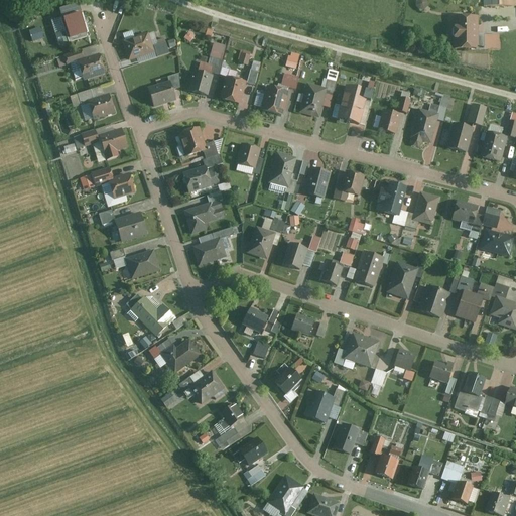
[(427,0),(419,0),(418,1),(419,6),(422,8),(428,6),(427,0)]
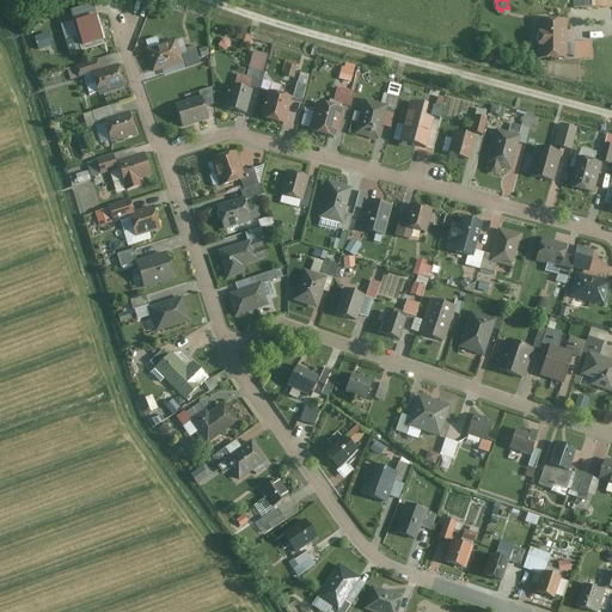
[(97,14),(93,6),(72,13),(80,35),(67,40),(73,56),(110,43),(101,13),(97,14)]
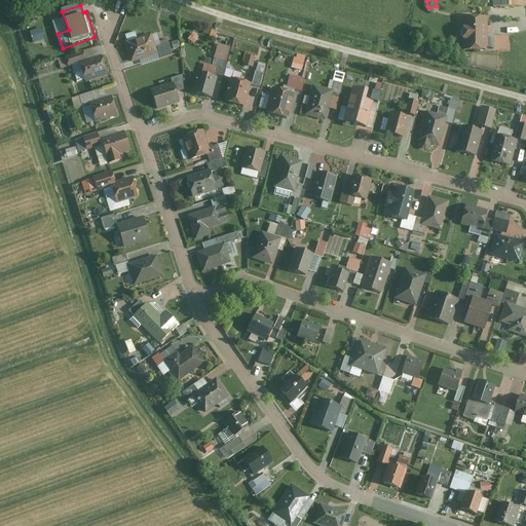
[(487,14),(463,13),(462,49),(512,50),(512,35),(487,34),(487,14)]
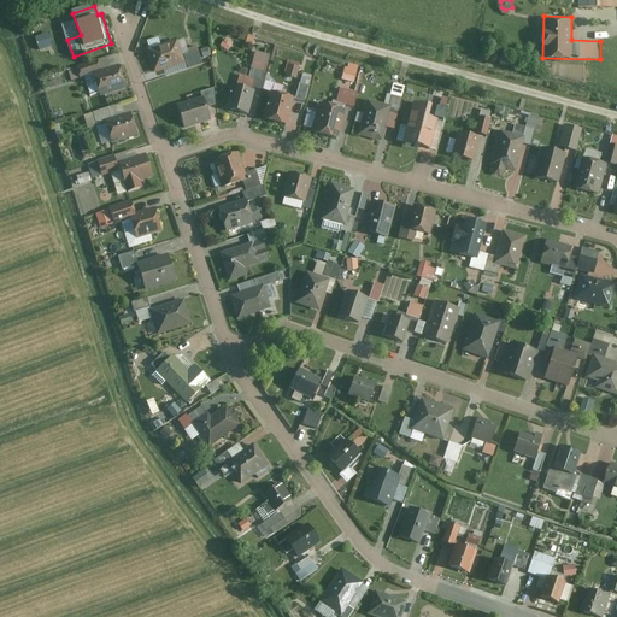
[(178,37),(147,50),(157,71),(186,60),(189,69),(204,63),(199,50),(184,54),(178,37)]
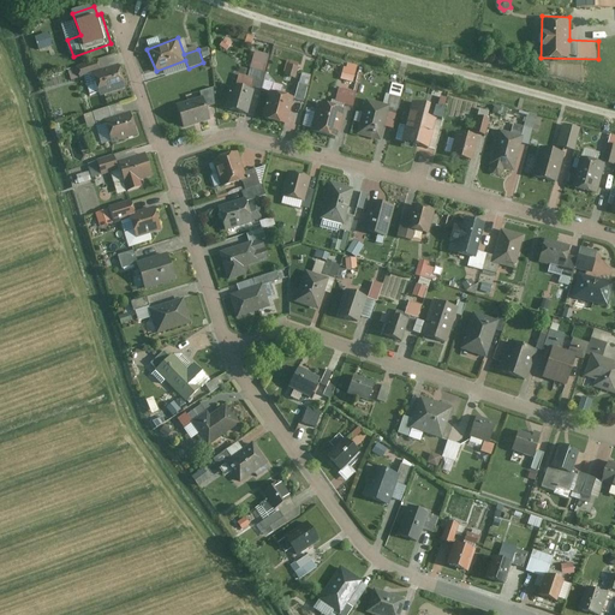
[(232,43),(226,39),(221,46),(227,49),(232,43)]
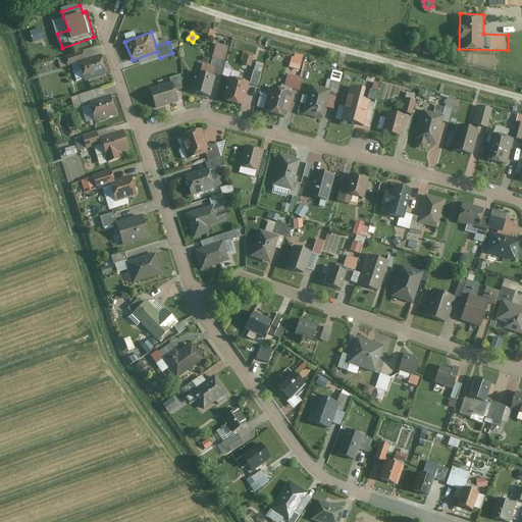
[(223,75),(225,68),(231,46),(218,43),(212,63),(203,61),(200,71),(197,70),(192,90),(209,95),(215,72),(223,75)]
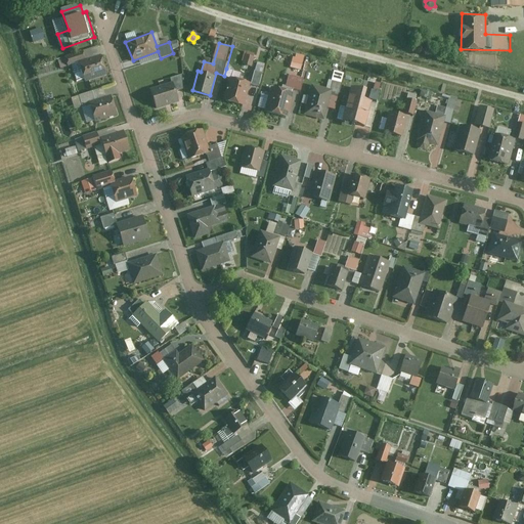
[(84,50),(67,55),(57,58),(60,69),(81,62),(87,80),(111,72),(104,54),(87,59),(84,50)]
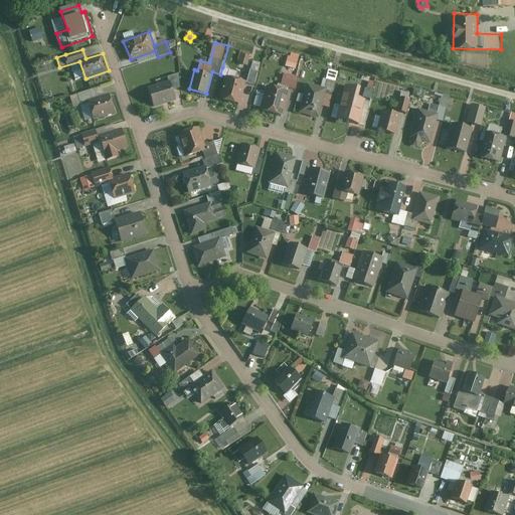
[(292,51),(288,65),(299,68),(302,53),(292,51)]
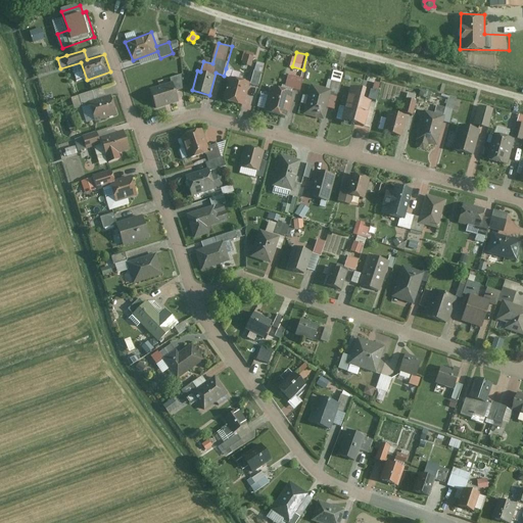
[(253,57),(246,55),(243,64),(250,66),(253,57)]
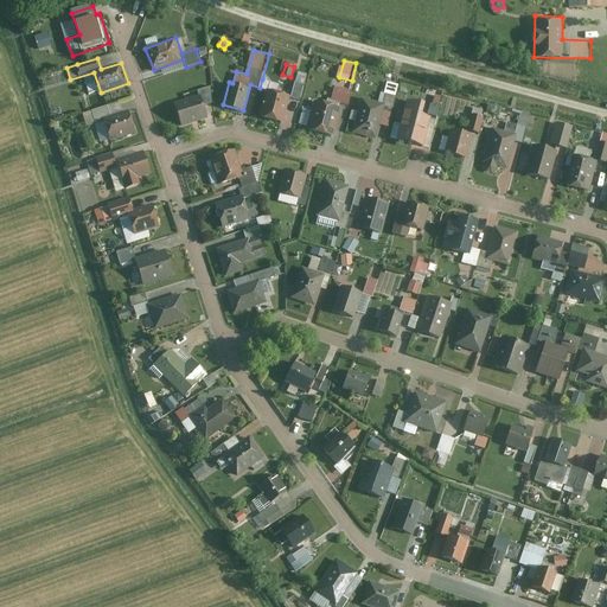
[(310,74),(300,71),(293,96),(302,98),(310,74)]
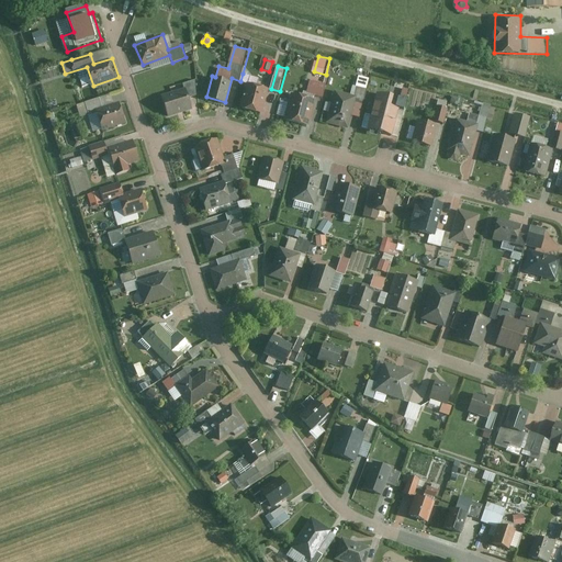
[(243,74),(240,81),(247,82),(240,107),(261,113),(268,88),(249,82),(251,76),(243,74)]
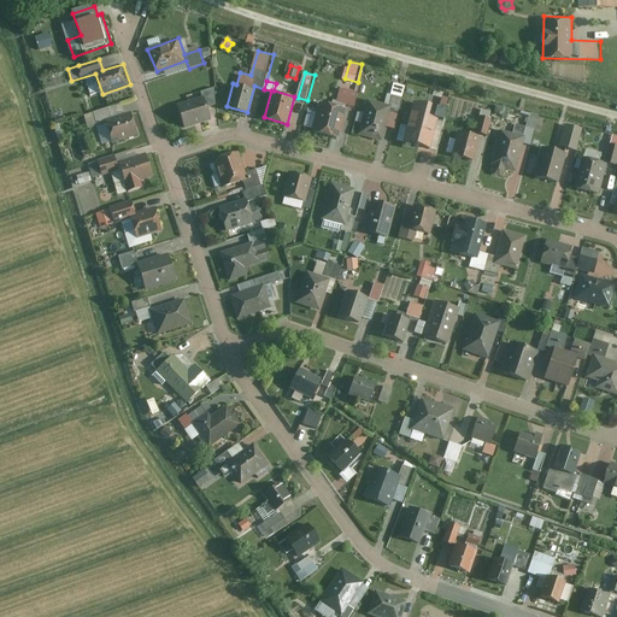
[(407,84),(394,81),(392,94),(388,93),(386,105),(368,100),(359,134),(380,139),(387,110),(400,113),(407,84)]
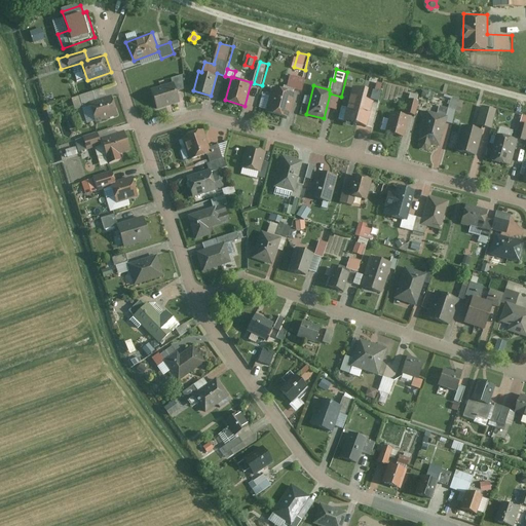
[(302,89),(306,78),(291,73),(287,85),(302,89)]
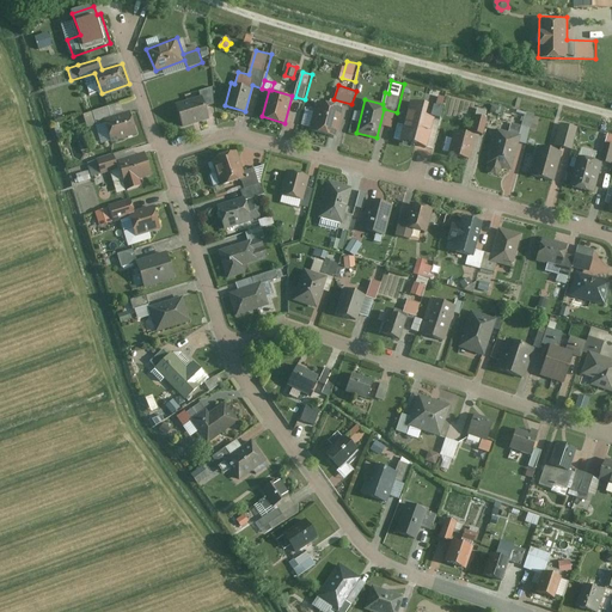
[(218,102),(214,86),(199,90),(201,97),(175,103),(181,124),(210,117),(207,104),(218,102)]
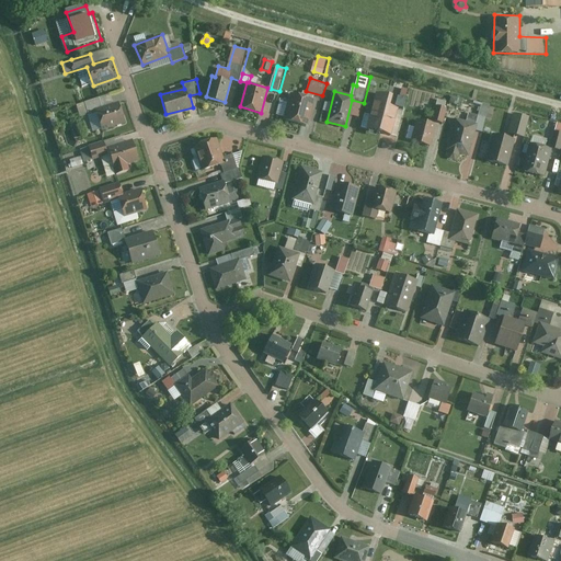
[(378,91),(369,128),(393,134),(400,109),(404,110),(410,88),(398,86),(396,95),(378,91)]
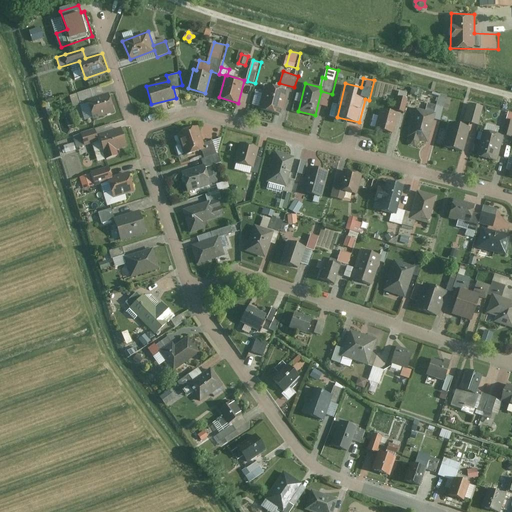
[(280,115),(286,92),(263,86),(257,109),(280,115)]
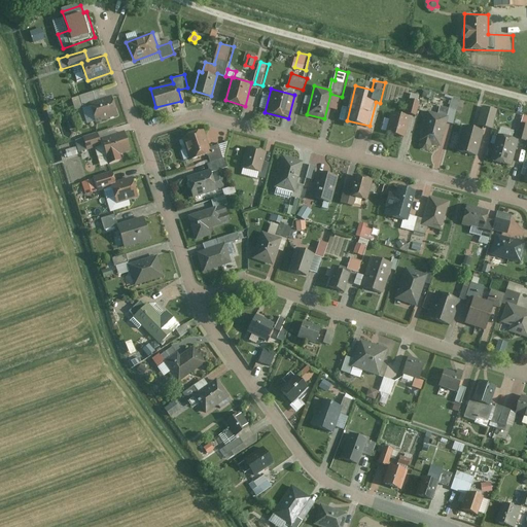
[(432,92),(426,90),(424,97),(431,98),(432,92)]
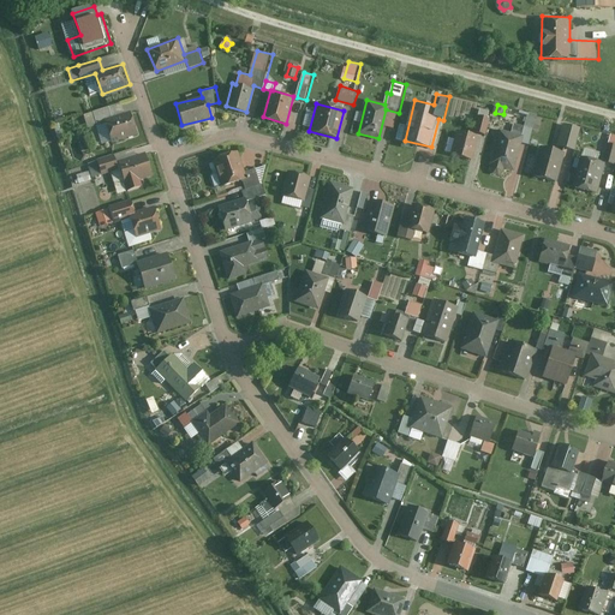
[(113,118),(109,106),(95,111),(99,124),(107,121),(114,143),(139,135),(132,111),(113,118)]
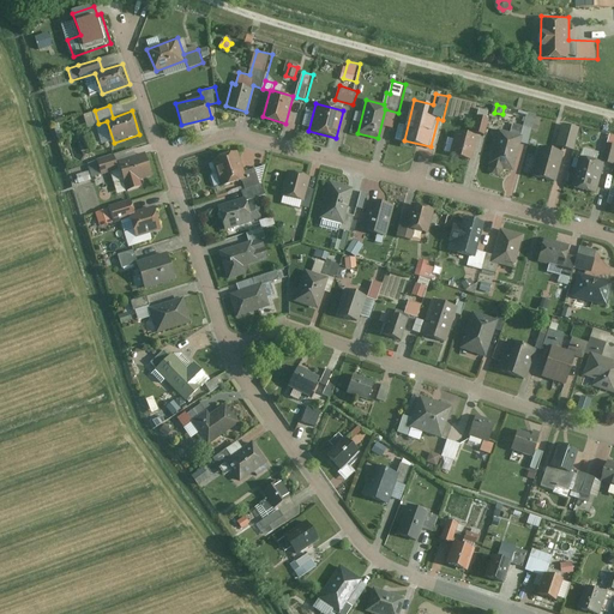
[(536,116),(529,114),(525,126),(515,124),(512,133),(499,130),(491,164),(512,170),(521,140),(529,143),(536,116)]
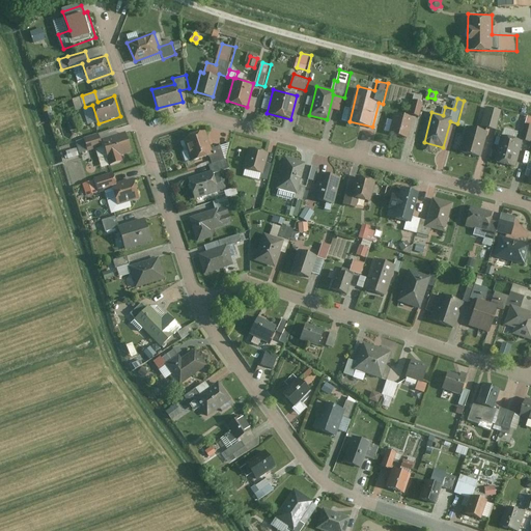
[(423,102),(414,100),(410,113),(419,115),(423,102)]
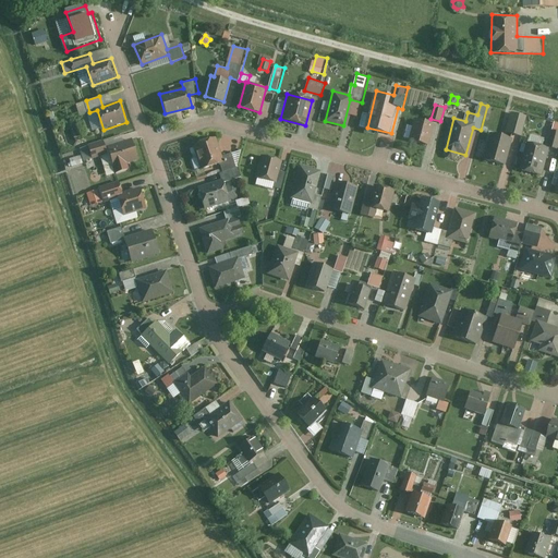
[(525,117),(509,113),(504,133),(520,137),(525,117)]
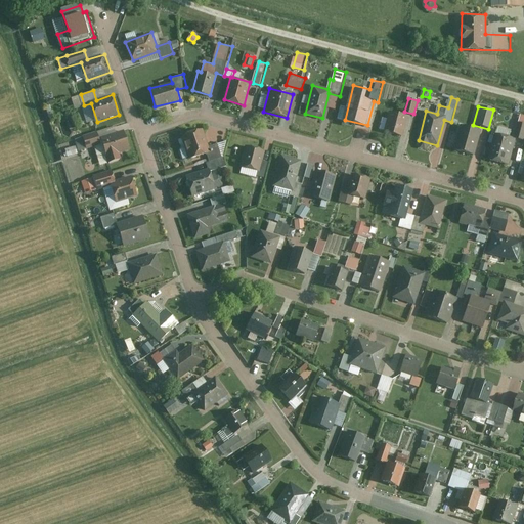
[(408,115),(393,111),(387,130),(403,134),(408,115)]
